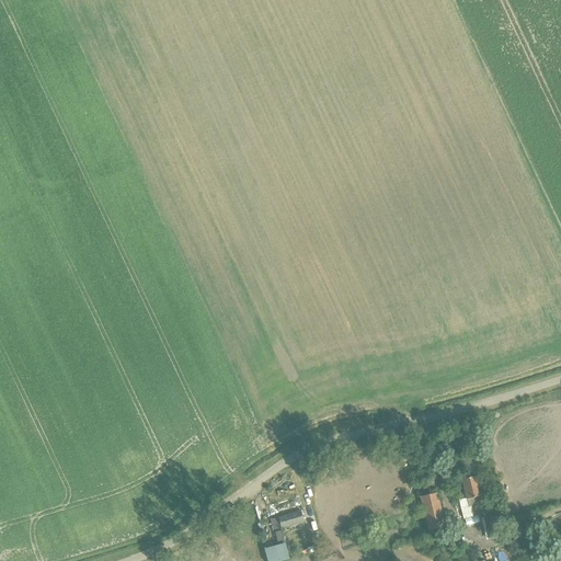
[(466,497),(459,500),(461,508),(468,506),(481,503),(476,476),(461,479),(466,497)]
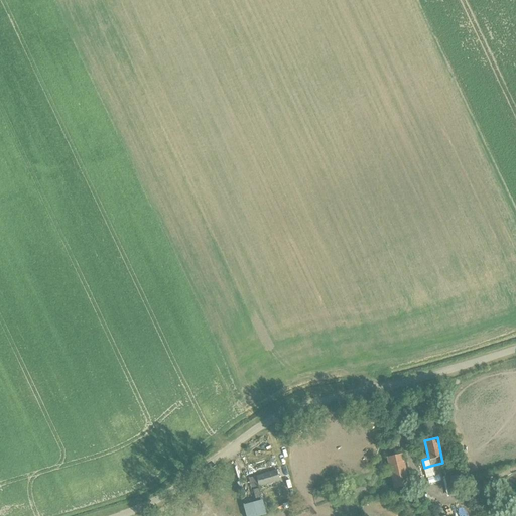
[(386,457),(393,488),(409,484),(402,453),(386,457)]
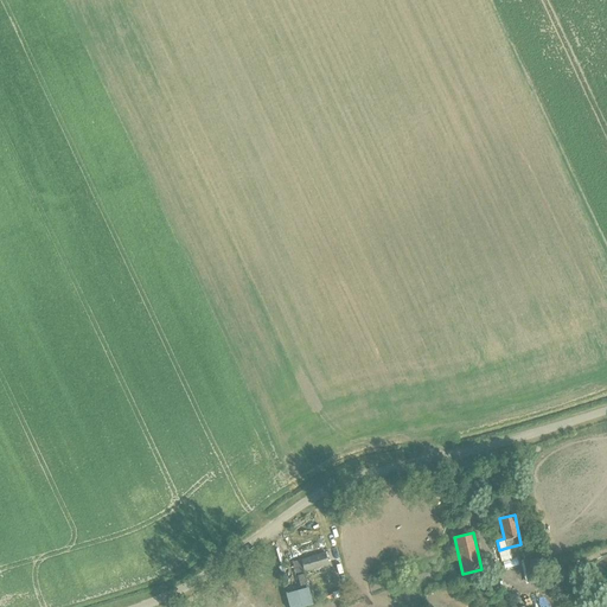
[(536,550),(523,553),(524,560),(523,560),(528,582),(543,579),(536,550)]
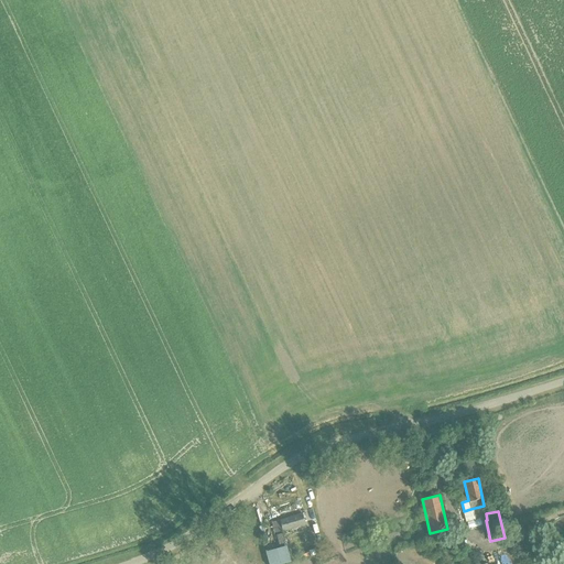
[(282,520),(271,523),(274,533),(284,530),(306,524),(303,514),(282,520)]
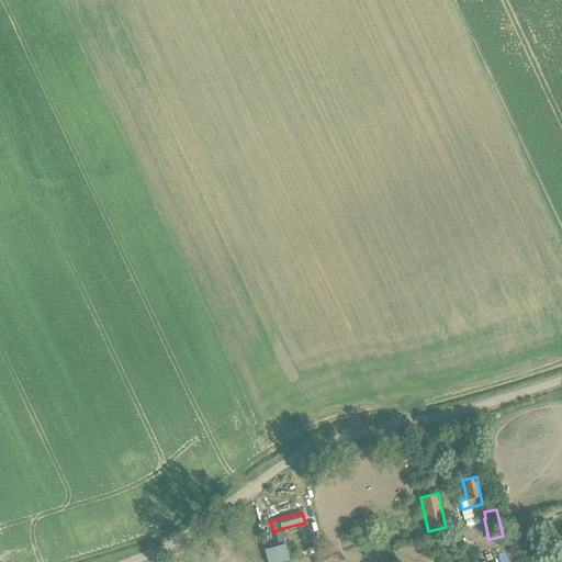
[(283,543),(266,549),(268,561),(280,561),(288,560),(283,543)]
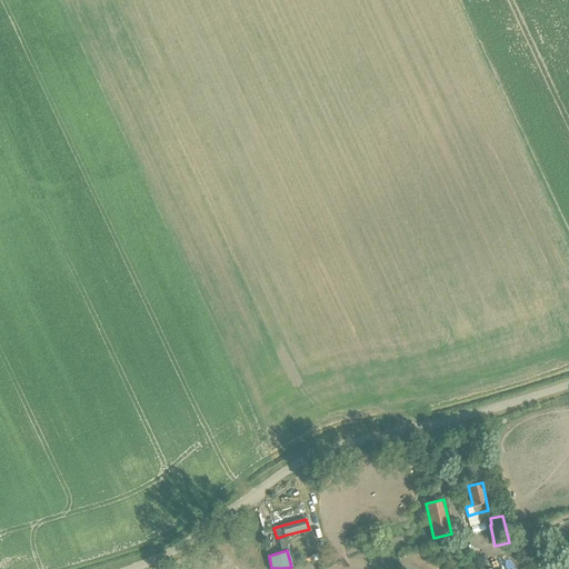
[(461,555),(441,559),(442,566),(462,561),(461,555)]
